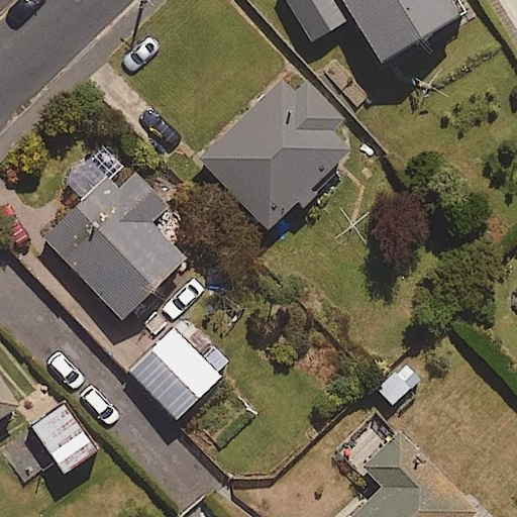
[(464,15),(454,0),(287,0),(315,41),(352,16),(387,68),(464,15)]
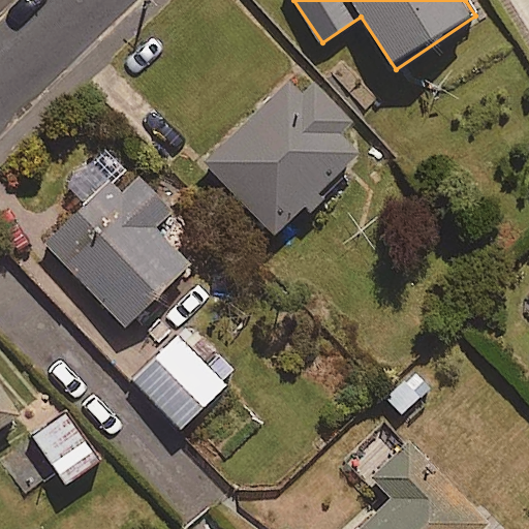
[(277,237),(306,209),(314,217),(332,200),(323,191),(360,155),(338,132),(349,121),(301,71),(207,163),(277,237)]
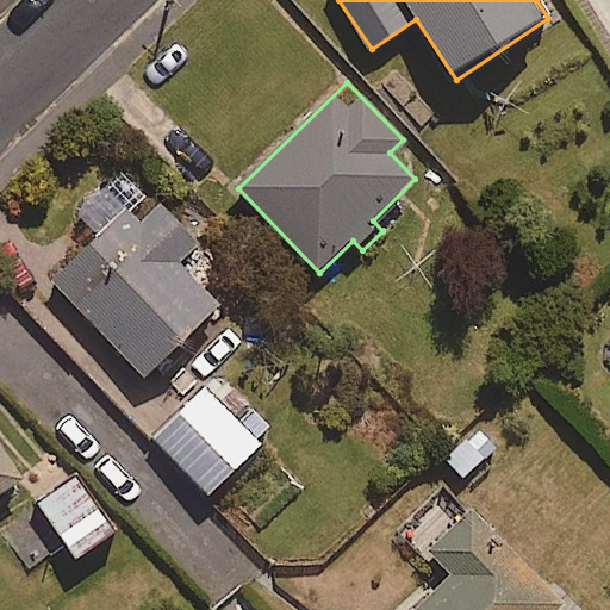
[(199,247),(149,193),(54,281),(145,379),(222,309),(180,265),(199,247)]
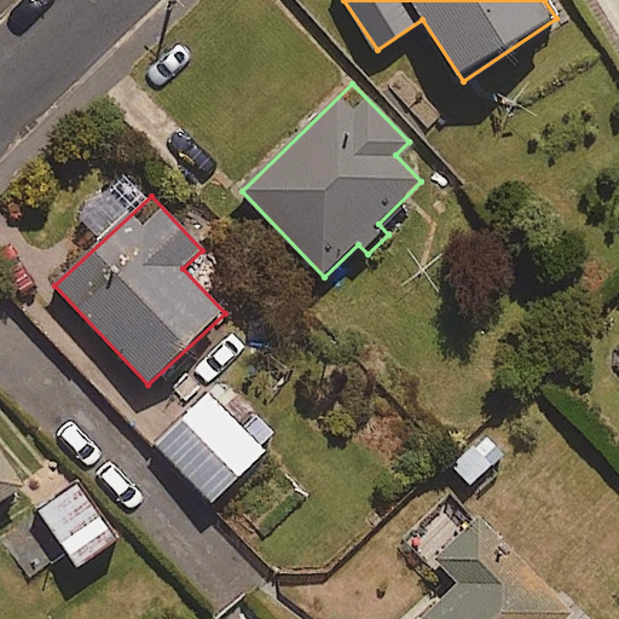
[(278,439),(223,383),(158,447),(213,503),(278,439)]
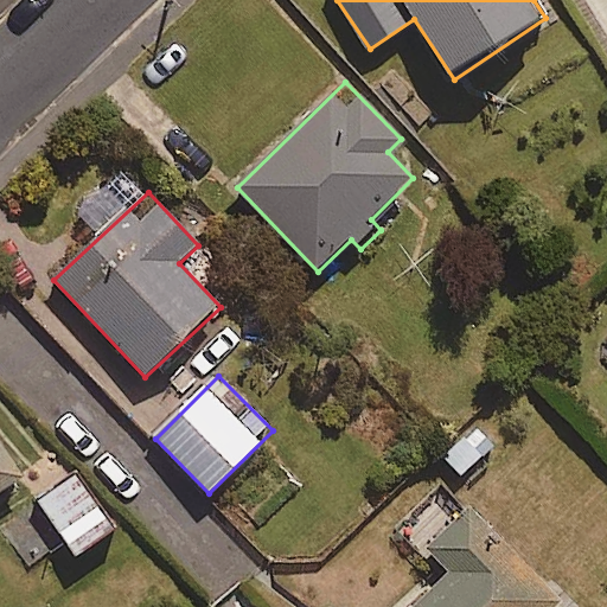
[(0,498),(30,479),(0,435),(0,498)]
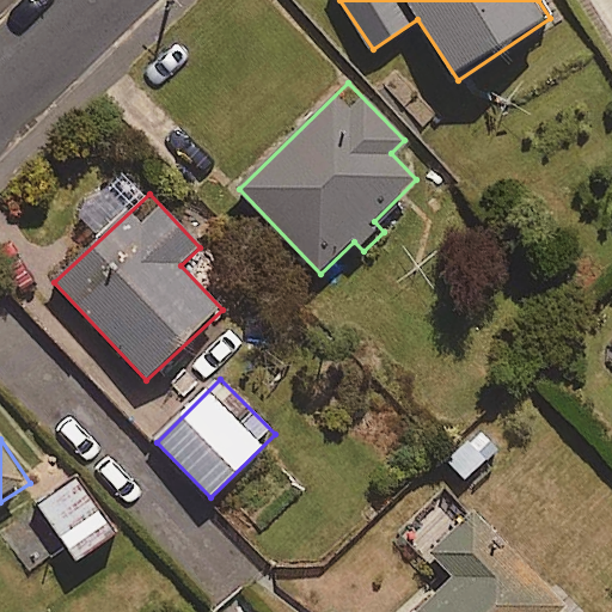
[(116,534),(75,479),(38,507),(79,562),(116,534)]
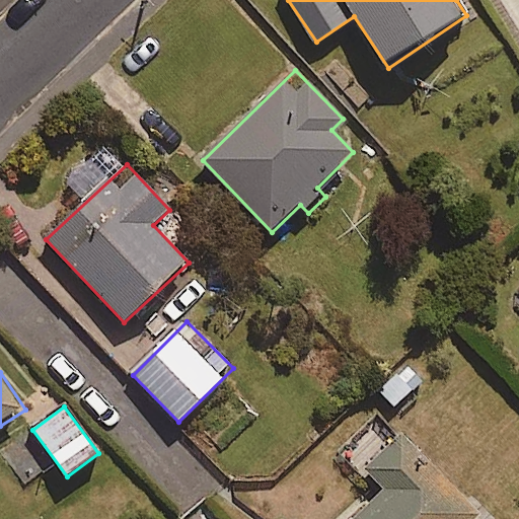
[(476,518),(399,440),(367,471),(387,492),(358,518),(476,518)]
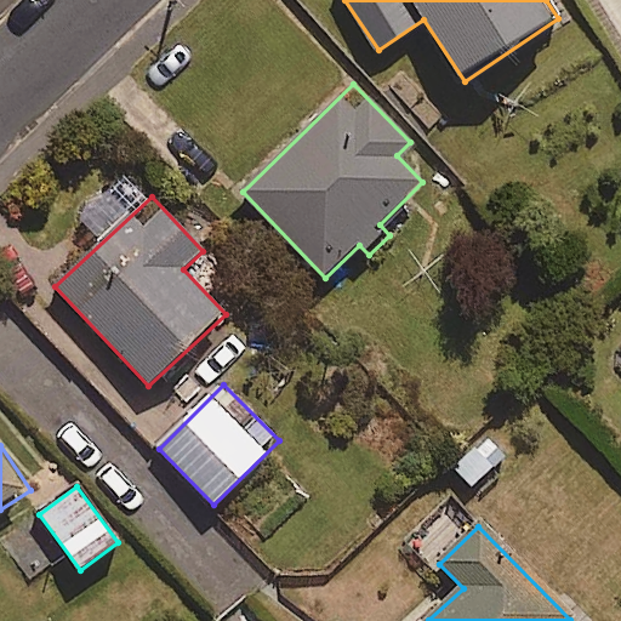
All buildings are outlined.
